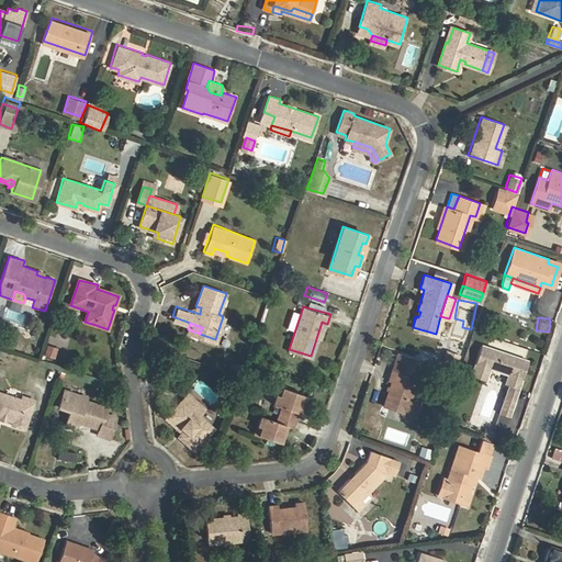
[(517,388),(525,366),(521,364),(524,359),(480,344),(469,375),(484,381),(489,368),(490,363),(512,371),(507,384),(517,388)]
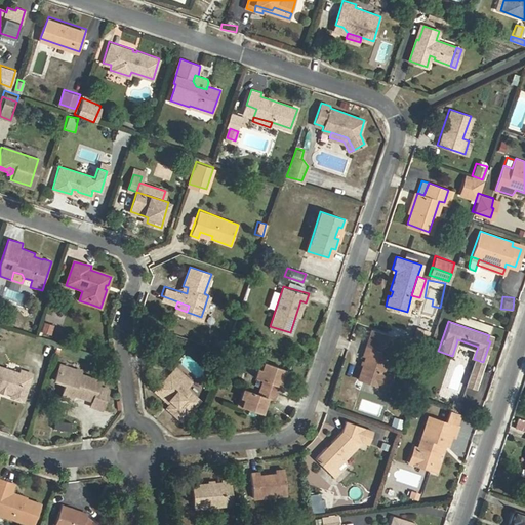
[(43,331),(51,334),(54,324),(45,322),(43,331)]
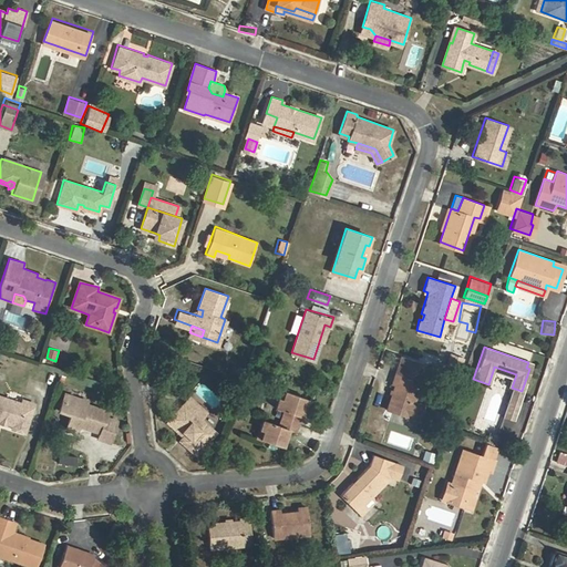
[(447,352),(444,363),(457,368),(461,357),(447,352)]
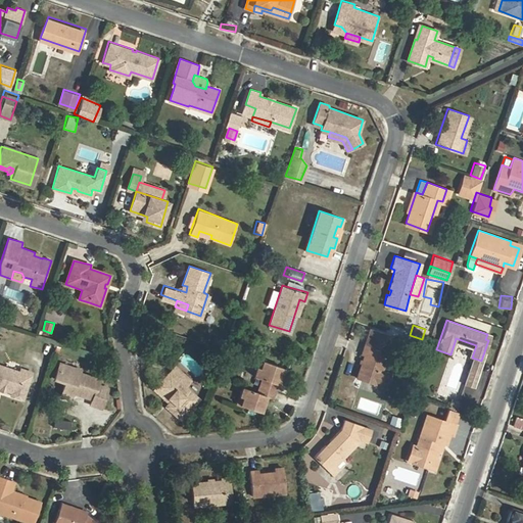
[(391,334),(370,327),(362,352),(364,353),(355,376),(375,383),(384,386),(389,372),(380,369),(391,334)]
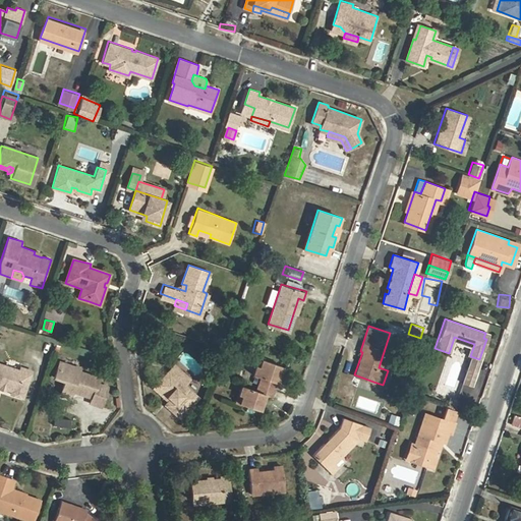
[(466,355),(470,356),(474,344),(454,337),(453,341),(469,346),(466,355)]
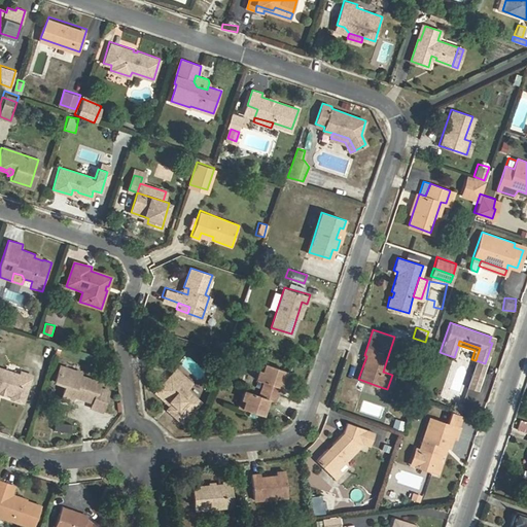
[(220,355),(223,347),(216,345),(213,353),(220,355)]
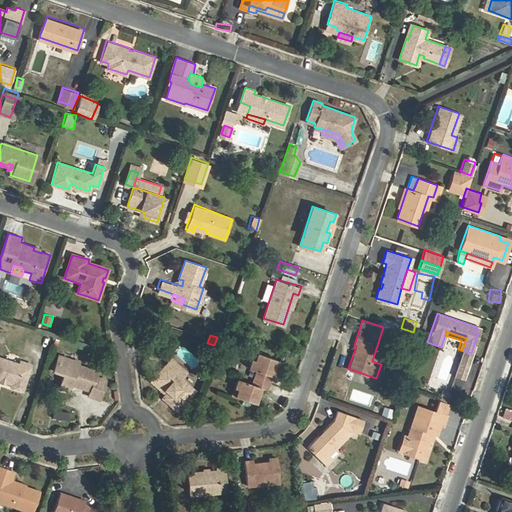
[(255,399),(256,394),(255,388),(256,386),(259,387),(260,382),(268,385),(270,378),(274,365),(270,364),(271,361),(276,360),(278,354),(259,347),(256,355),(252,354),(249,362),(257,365),(255,372),(253,379),(237,374),(234,384),(238,385),(236,392),(255,399)]
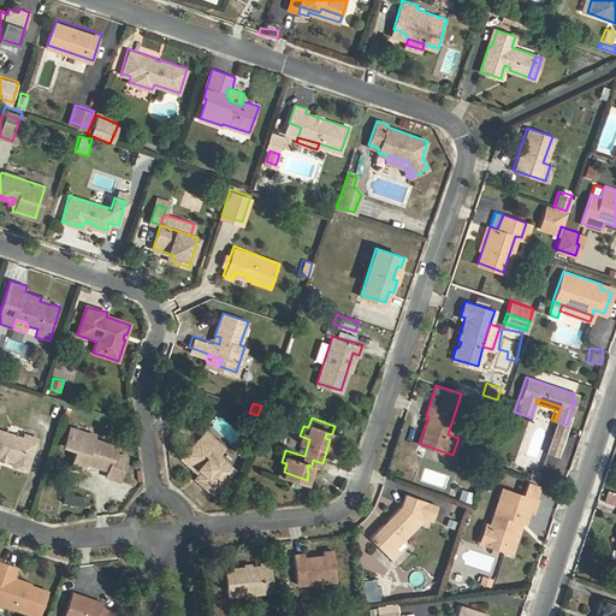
[(564,434),(567,425),(556,421),(554,432),(564,434)]
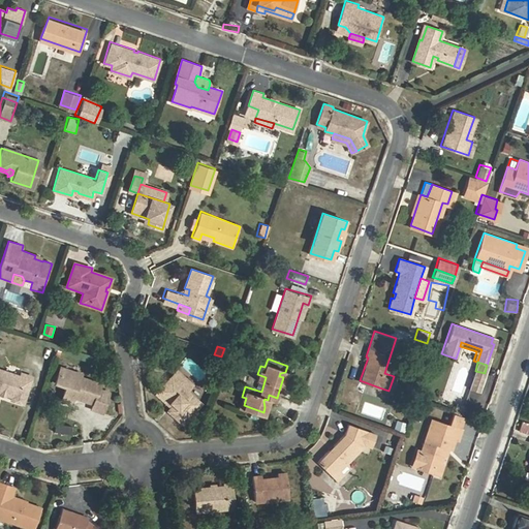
[(73,395),(93,401),(99,381),(81,375),(81,371),(72,368),(68,370),(61,369),(57,382),(65,384),(60,399),(66,401),(71,398),(73,395)]
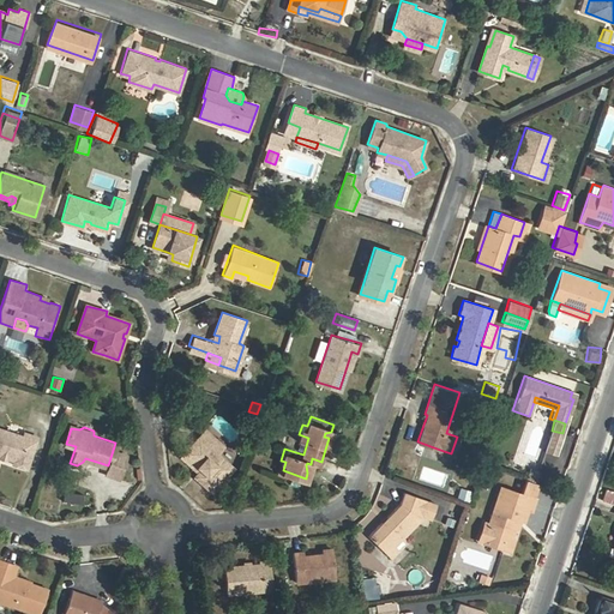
[(204,463),(199,468),(196,473),(212,486),(233,464),(217,449),(223,441),(205,427),(185,450),(198,462),(200,459),(204,463)]
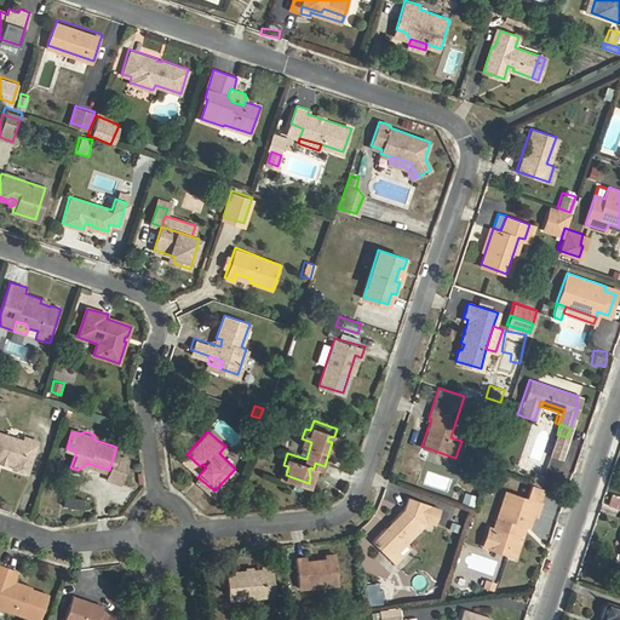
[(5,457),(7,461),(15,464),(13,469),(27,472),(38,441),(24,436),(23,440),(0,432),(0,459),(1,455),(5,457)]
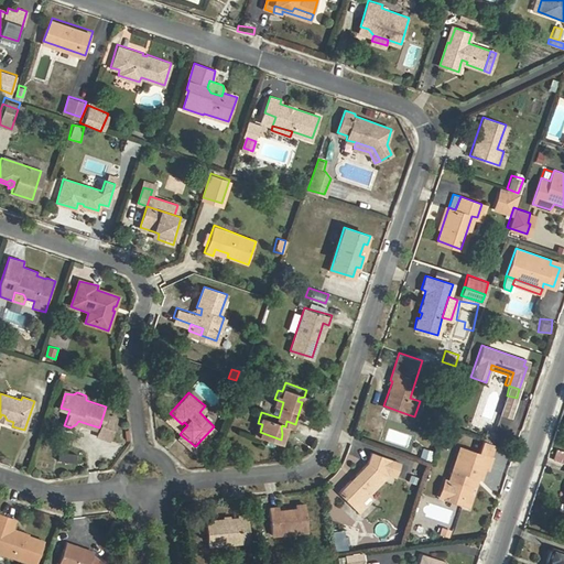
[(517,398),(507,396),(500,414),(510,418),(517,398)]
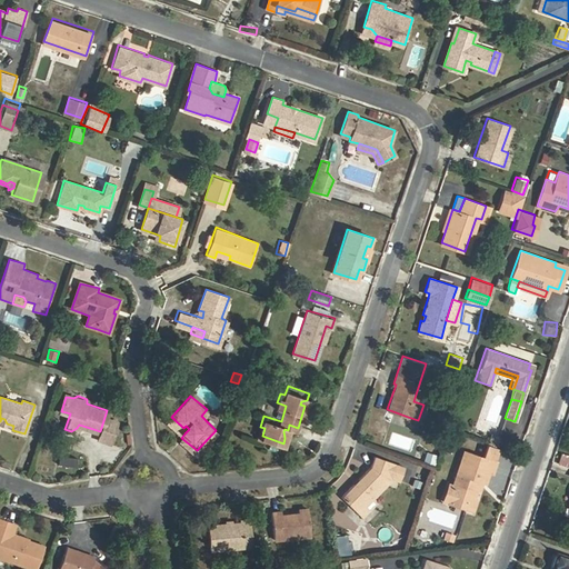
[(168,420),(185,433),(189,429),(186,426),(183,428),(171,417),(168,420)]
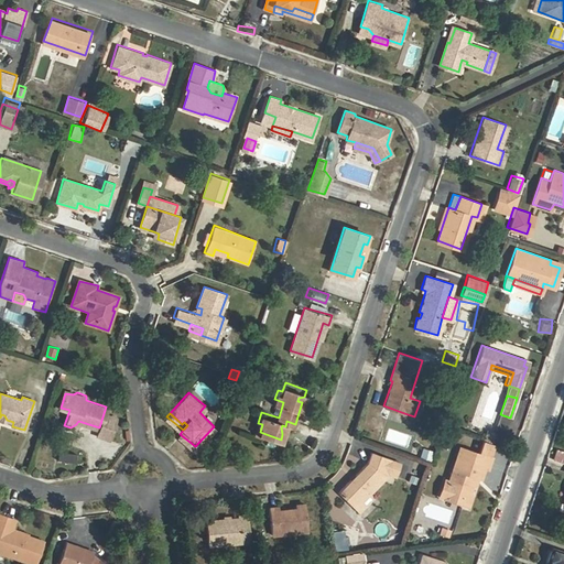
[(431,459),(433,452),(423,448),(421,456),(431,459)]
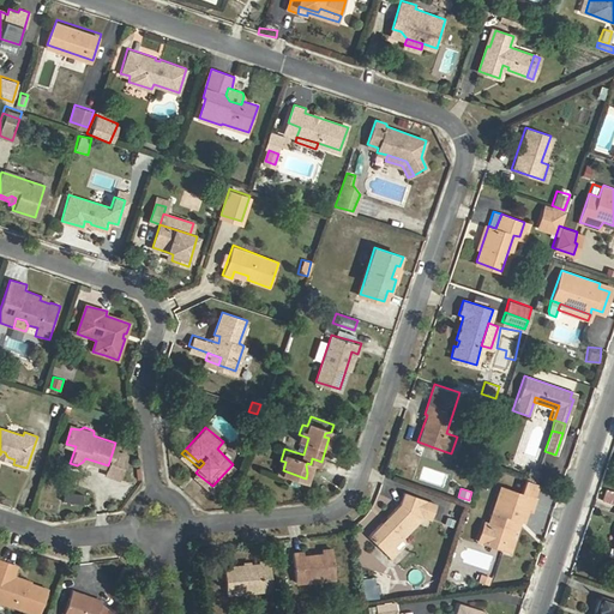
[(486,541),(505,547),(512,525),(510,521),(512,517),(519,519),(522,519),(525,509),(530,510),(534,498),(518,493),(500,488),(489,522),(489,527),(486,541)]
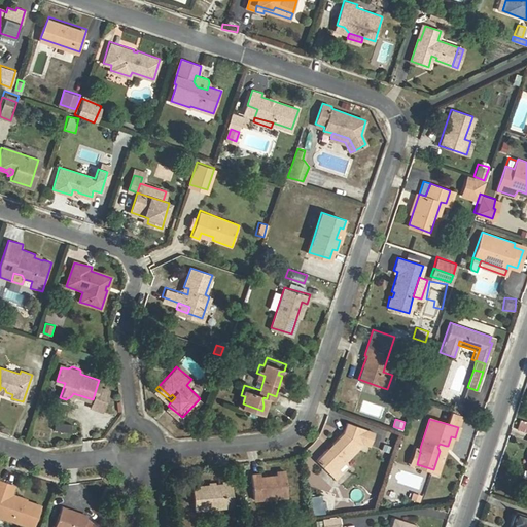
[(526,422),(518,419),(514,430),(526,433),(526,422)]
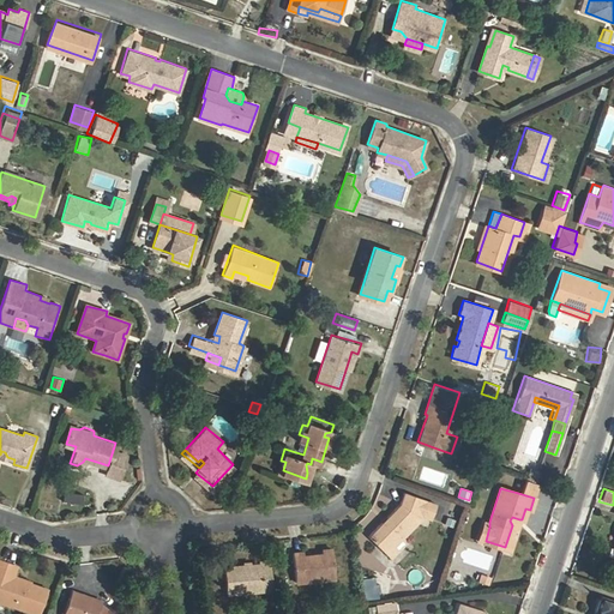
[(368,535),(386,553),(401,536),(421,516),(422,513),(429,516),(434,501),(403,491),(399,501),(386,516),(389,518),(383,523),(381,522),(368,535)]
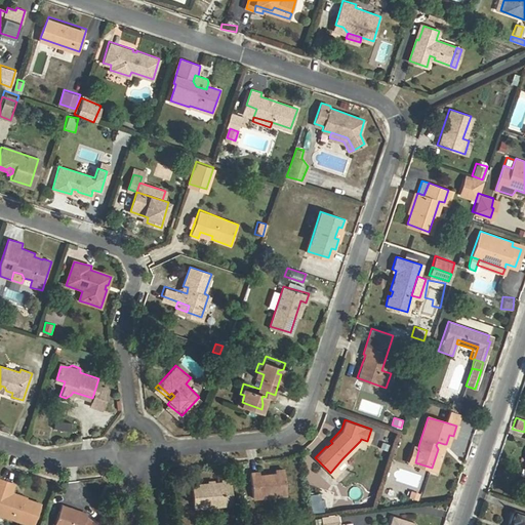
[(442,451),(444,444),(438,442),(436,445),(438,449),(432,468),(436,469),(439,458),(438,456),(438,455),(438,453),(439,452),(442,451)]
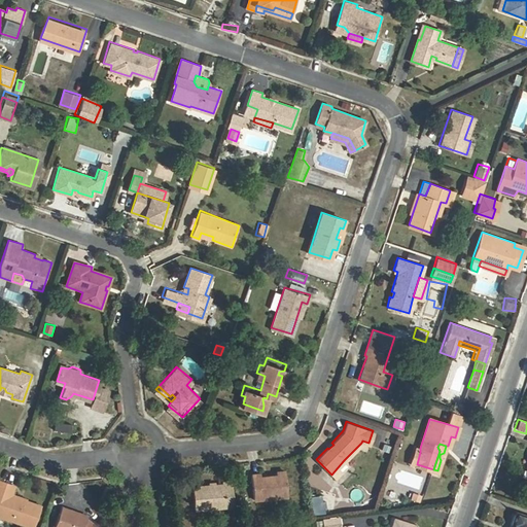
[(420,452),(420,448),(415,447),(410,462),(417,464),(420,452)]
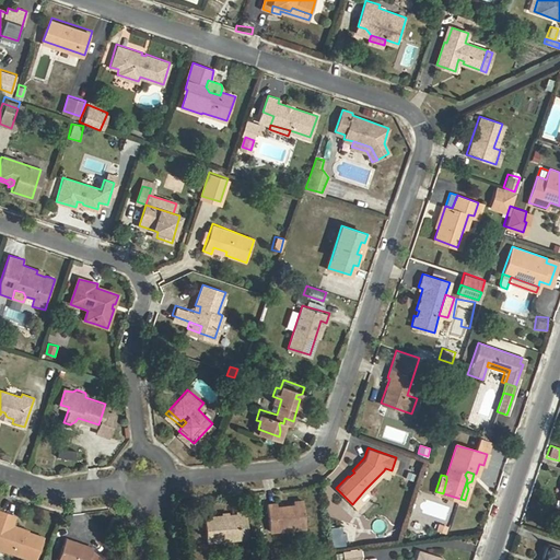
[(365,489),(352,504),(356,508),(369,492),(365,489)]
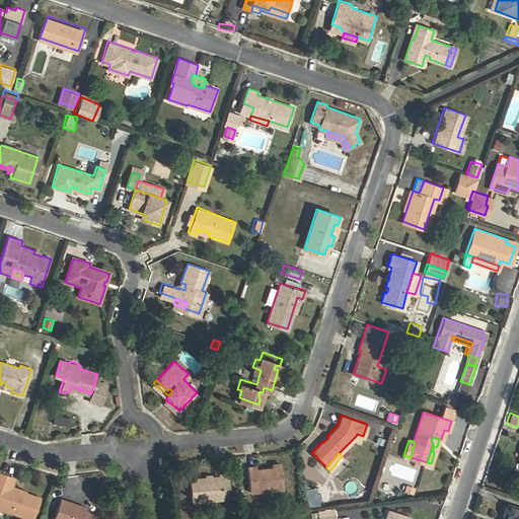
[(273,479),(274,485),(282,484),(280,460),(271,461),(271,463),(254,465),(253,462),(245,463),(248,488),(265,486),(264,480),(273,479)]
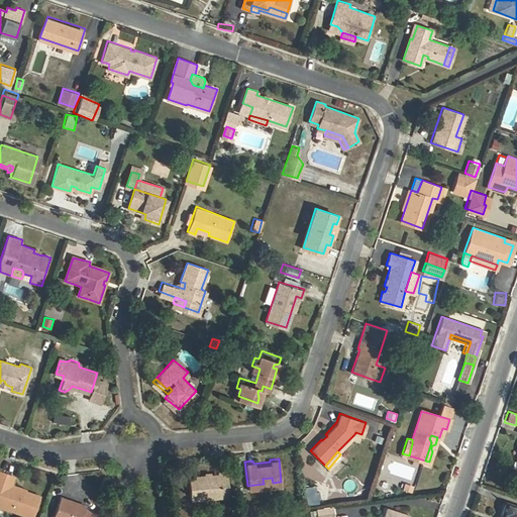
[(188,476),(191,497),(227,493),(224,472),(188,476)]
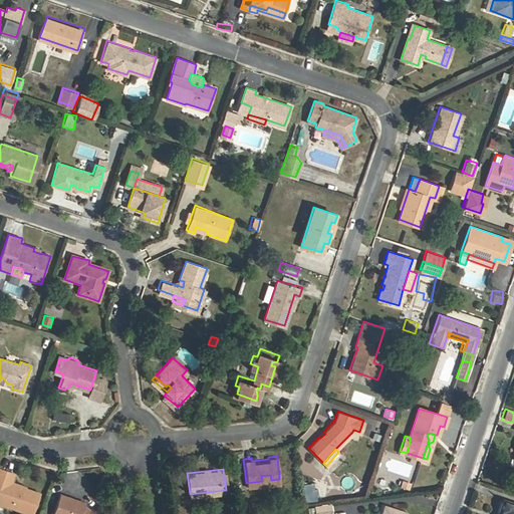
[(0,504),(28,513),(35,494),(10,485),(13,475),(0,470),(0,504)]
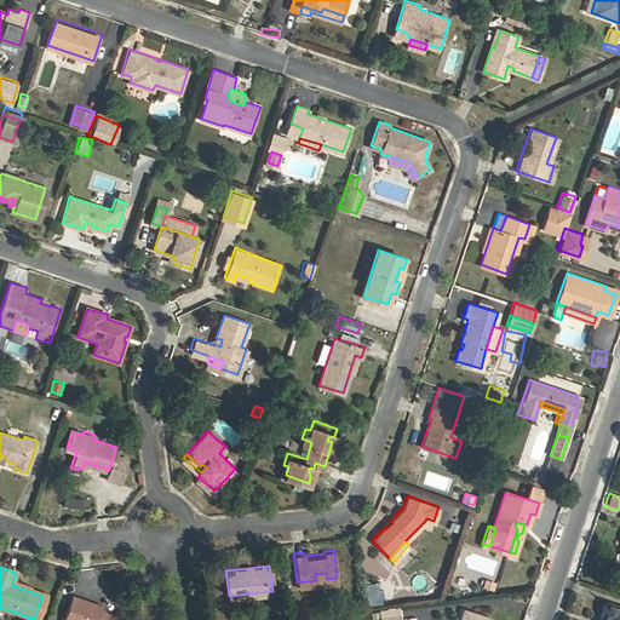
[(492,591),(494,583),(483,579),(481,587),(492,591)]
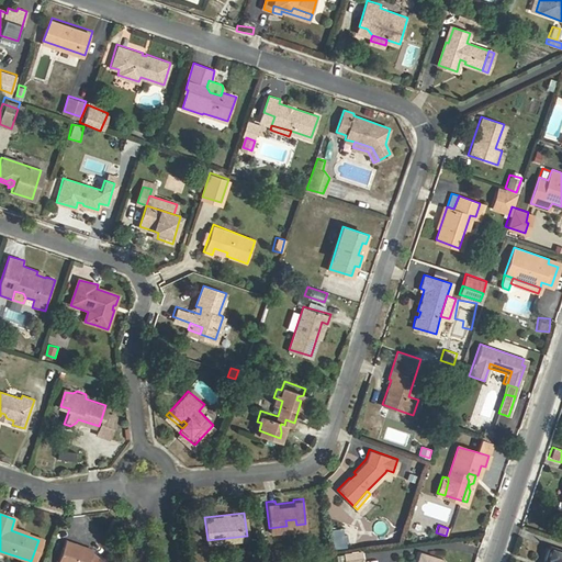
[(340,526),(338,535),(345,537),(348,528),(340,526)]
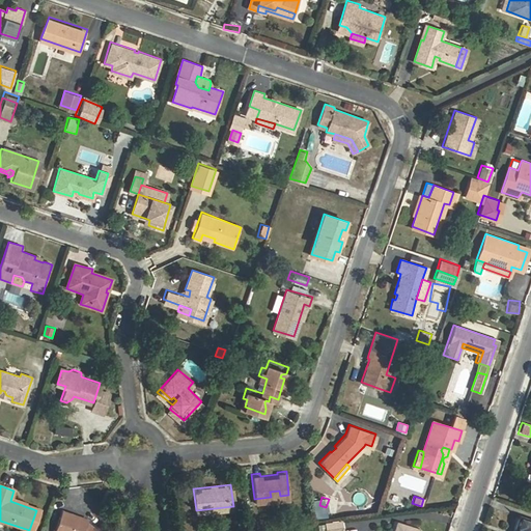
[(99,530),(98,530),(95,530),(93,530),(89,526),(90,522),(91,521),(79,516),(79,515),(65,510),(58,530),(99,530)]
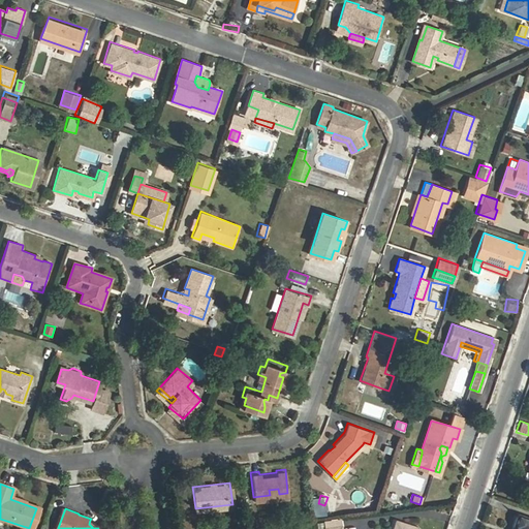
[(397,515),(391,528),(414,528),(417,522),(397,515)]
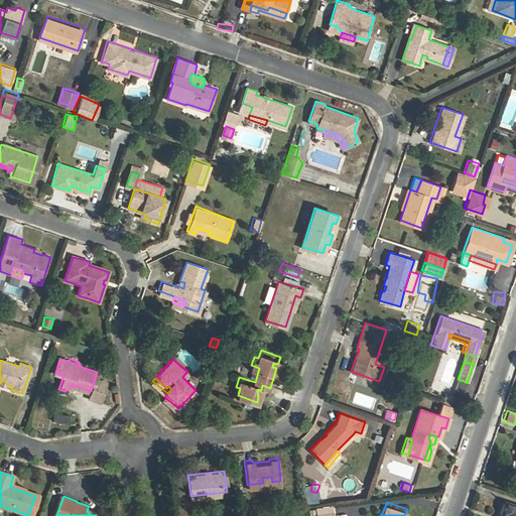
[(515,515),(515,505),(506,502),(502,515),(504,515),(503,515),(515,515)]
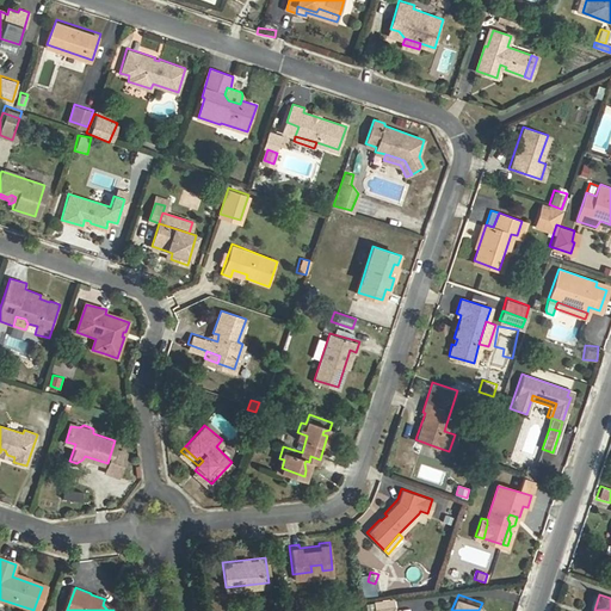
[(381,597),(382,605),(396,603),(395,596),(381,597)]
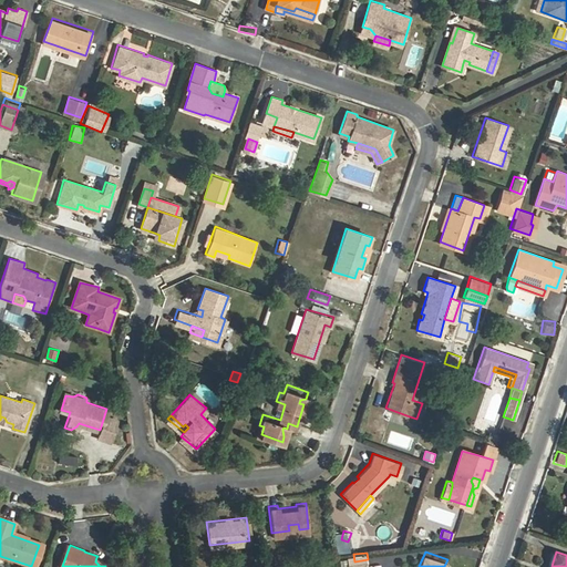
[(100,566),(102,566),(104,566),(96,557),(95,562),(100,566)]
